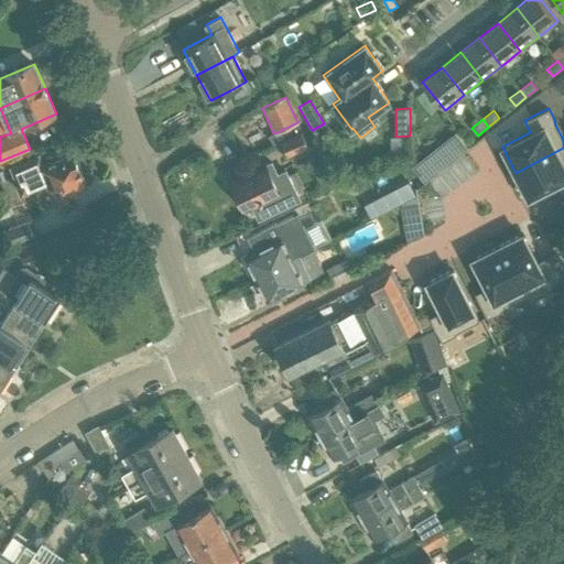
[(302,131),(281,141),(283,145),(288,154),(308,144),(304,137),(302,132),(302,131)]
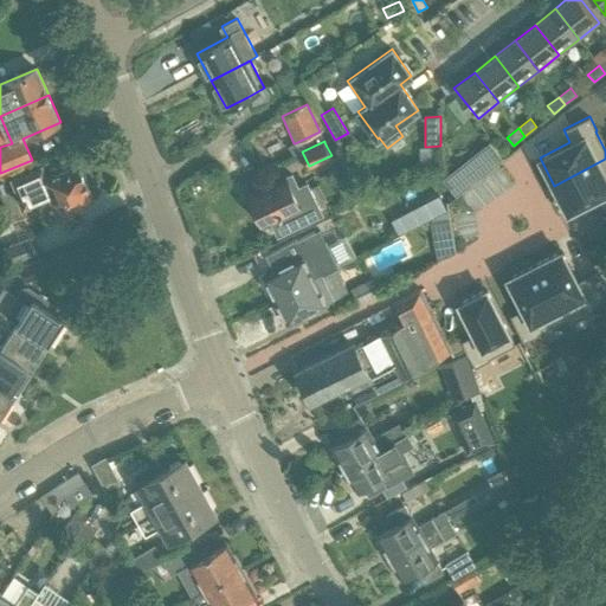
[(484,174),(503,159),(490,143),(472,158),(484,174)]
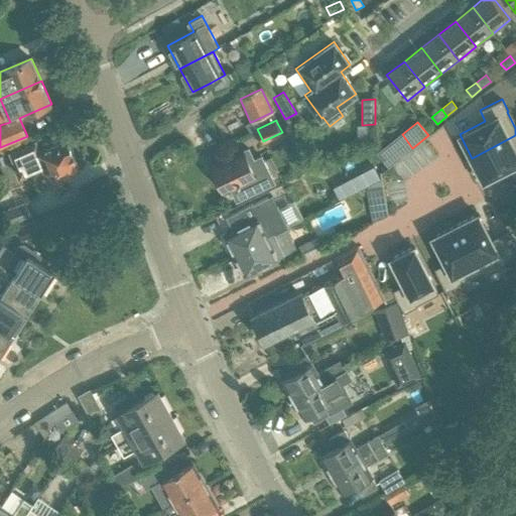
[(515,136),(472,158),(483,180),(509,167),(514,178),(515,176),(515,136)]
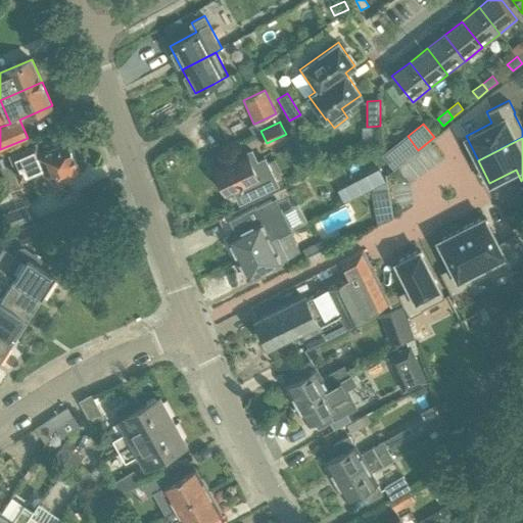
[(80,171),(67,143),(40,155),(36,146),(10,156),(18,174),(17,174),(19,179),(26,177),(25,176),(33,173),(41,192),(62,183),(60,180),(80,171)]
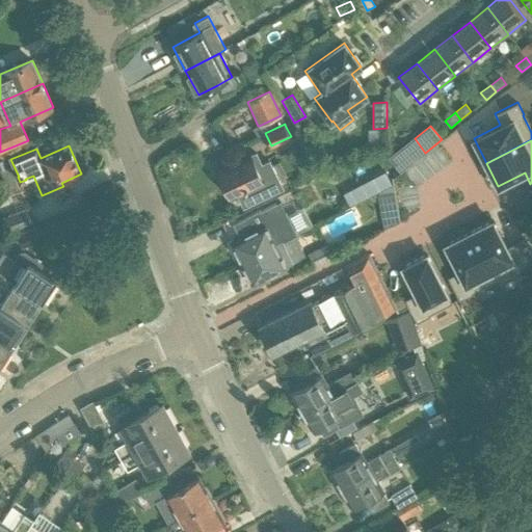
[(263,164),(257,153),(219,171),(230,195),(246,188),(250,197),(282,182),(270,160),(263,164)]
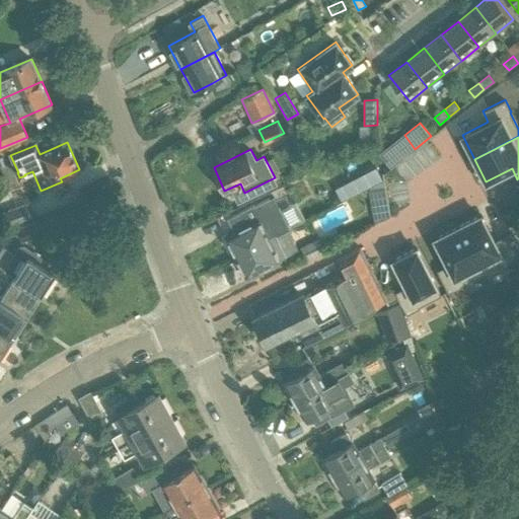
[(376,166),(335,188),(342,201),(382,179),(376,166)]
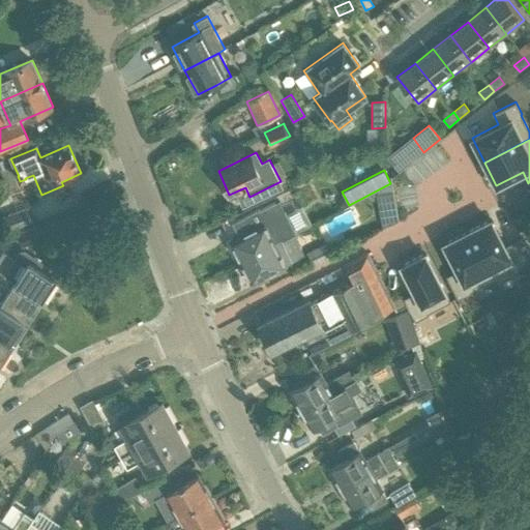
[(245,234),(231,241),(235,249),(235,253),(237,259),(240,260),(241,262),(282,241),(296,234),(280,201),(260,210),(259,209),(238,221),(245,234)]
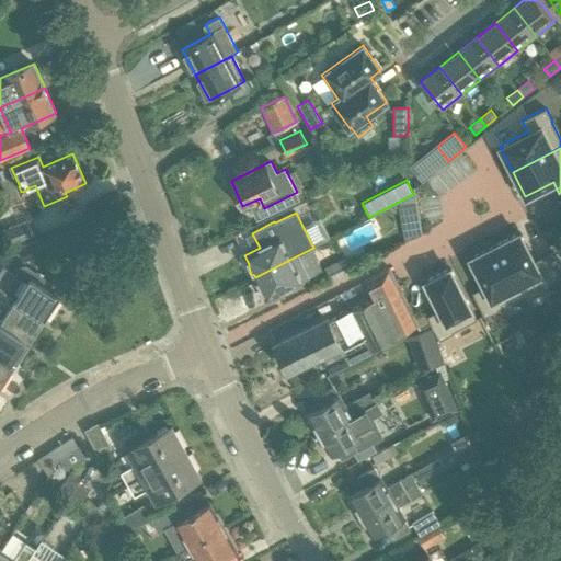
[(2,230),(8,244),(35,233),(29,219),(2,230)]
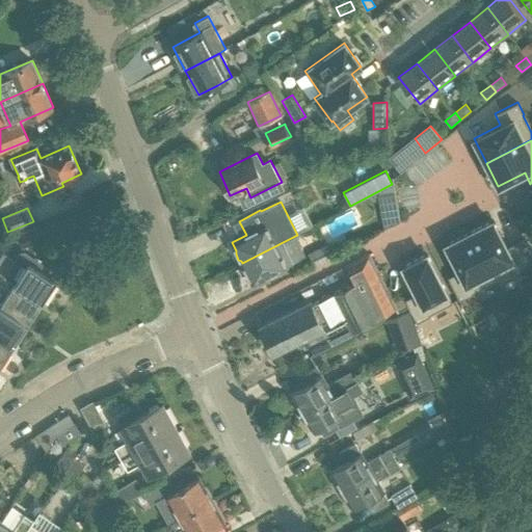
[(493,220),(469,232),(494,281),(516,269),(516,270),(531,263),(529,260),(531,258),(531,255),(523,238),(520,240),(506,246),(493,220)]
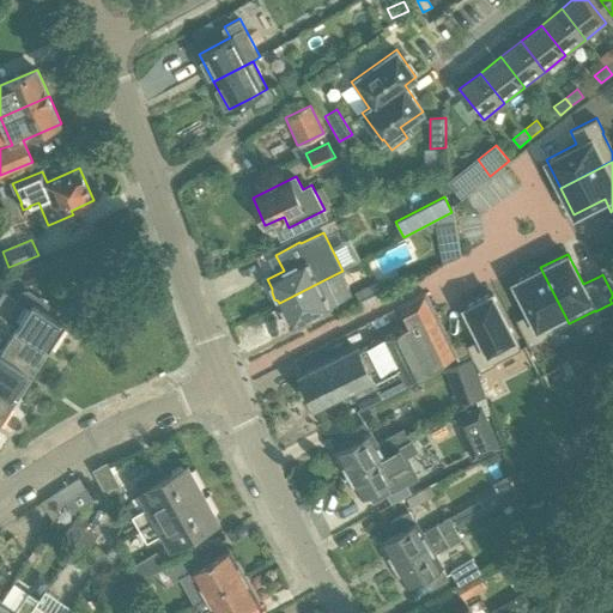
[(25,285),(54,275),(50,262),(22,271),(25,285)]
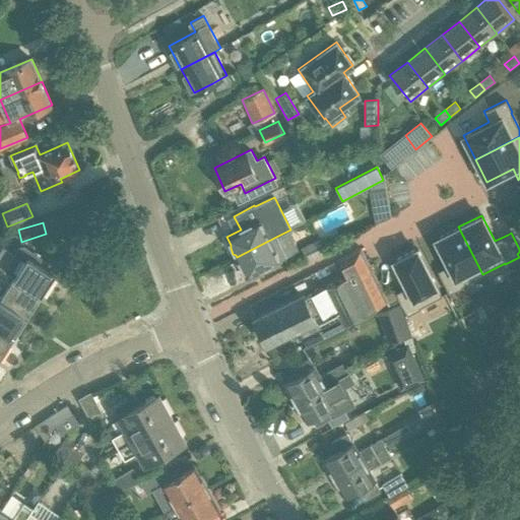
[(458,226),(436,239),(449,264),(438,270),(449,293),(461,286),(461,285),(482,274),(458,226)]
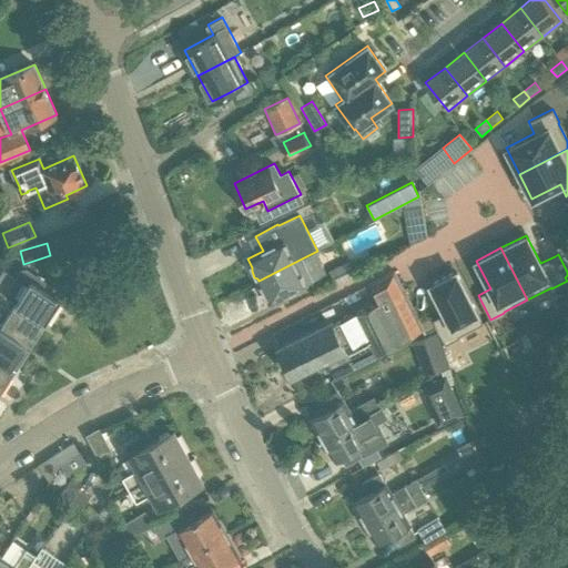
[(302,259),(259,281),(260,283),(260,286),(262,292),(263,293),(265,293),(270,303),(314,281),(302,259)]
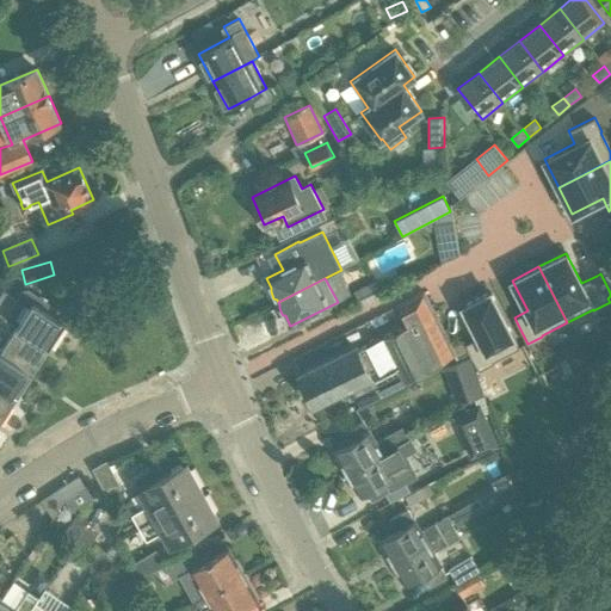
[(384,294),(377,279),(355,290),(362,306),(384,294)]
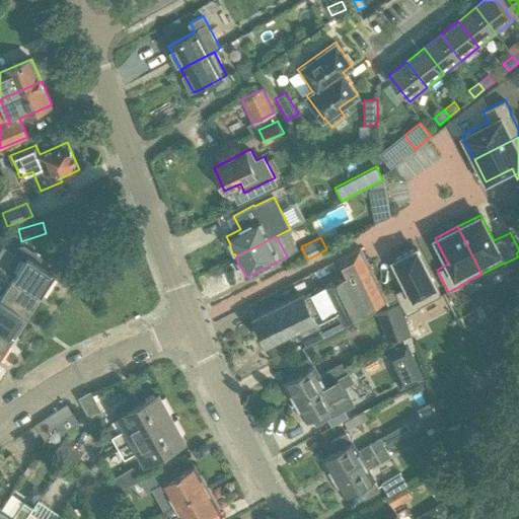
[(16,277),(43,294),(57,273),(40,261),(42,257),(23,245),(17,246),(4,269),(16,277)]
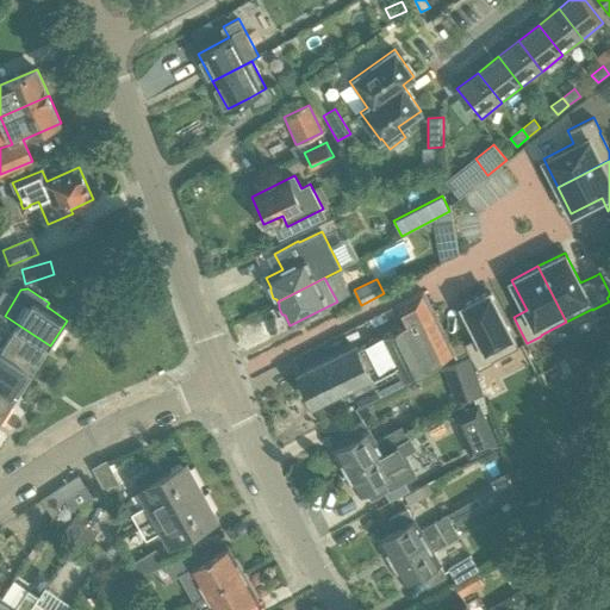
[(358,344),(299,374),(313,404),(350,385),(362,406),(409,383),(406,378),(454,353),(434,310),(434,309),(424,291),(398,304),(408,323),(359,348),(358,344)]
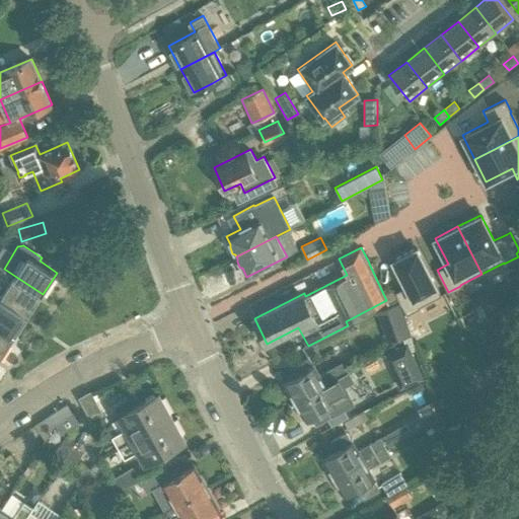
[(417,247),(392,260),(406,286),(395,291),(406,314),(419,307),(419,306),(441,295),(417,247)]
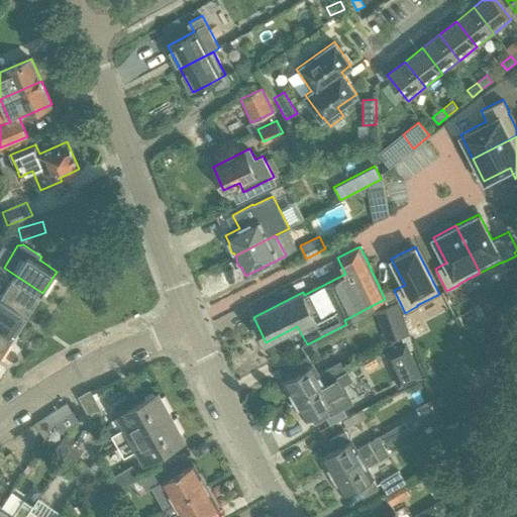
[(29,314),(42,293),(16,276),(2,296),(29,314)]
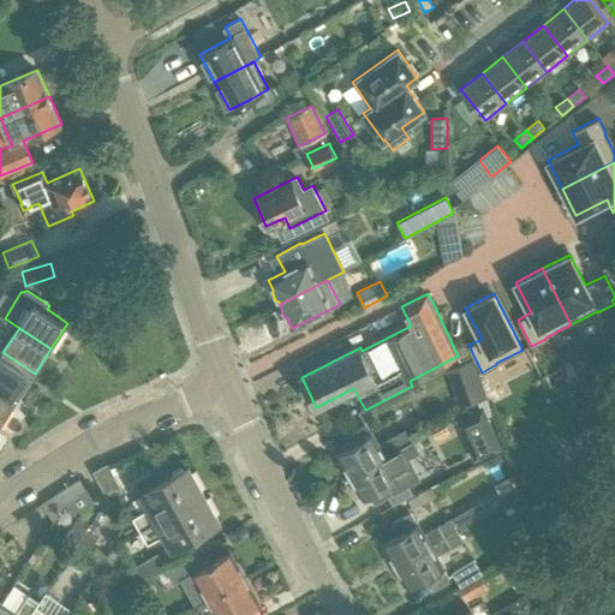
[(0,350),(0,386),(18,398),(35,374),(3,352),(0,350)]
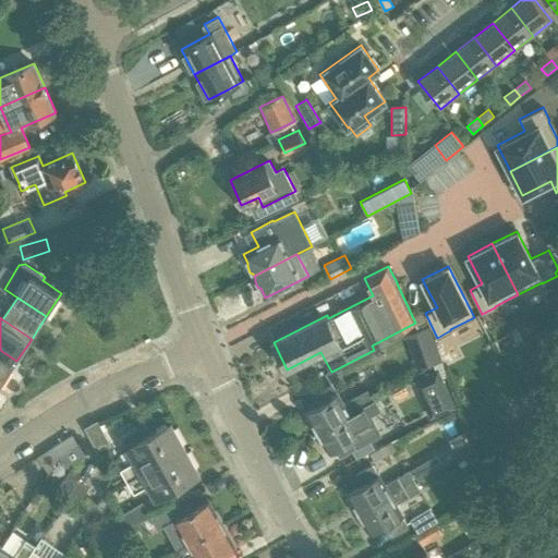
[(403,334),(416,368),(441,360),(428,325),(403,334)]
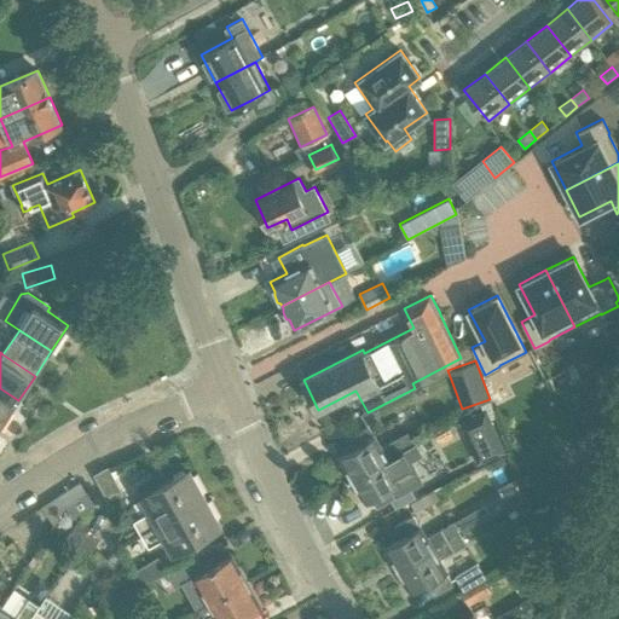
[(0,424),(1,426),(18,400),(0,388),(0,424)]
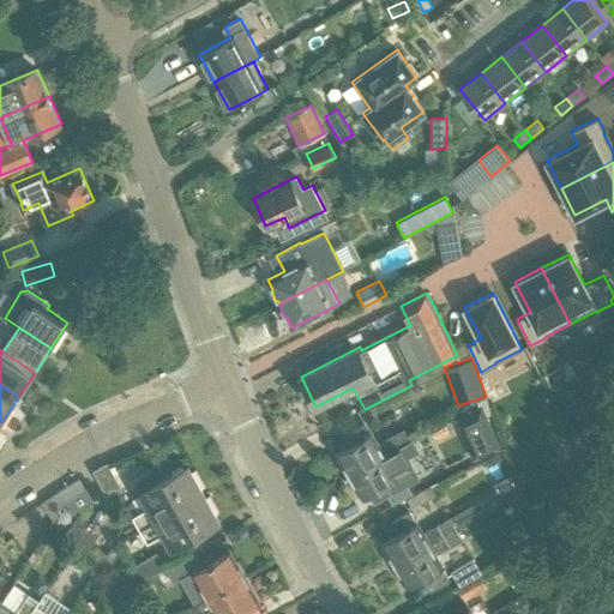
[(481,407),(453,419),(463,440),(475,435),(485,456),(500,450),(481,407)]
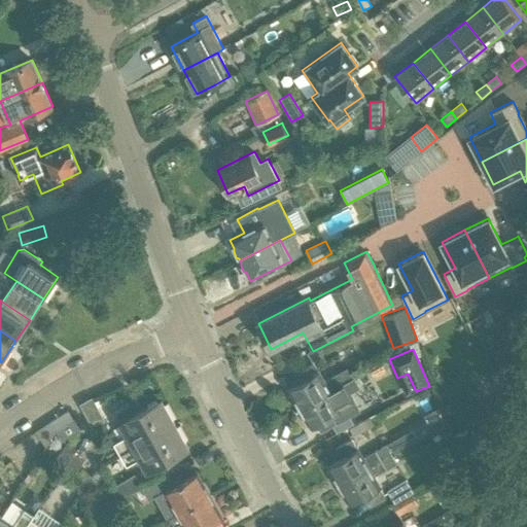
[(488,367),(499,389),(504,376),(497,362),(488,367)]
